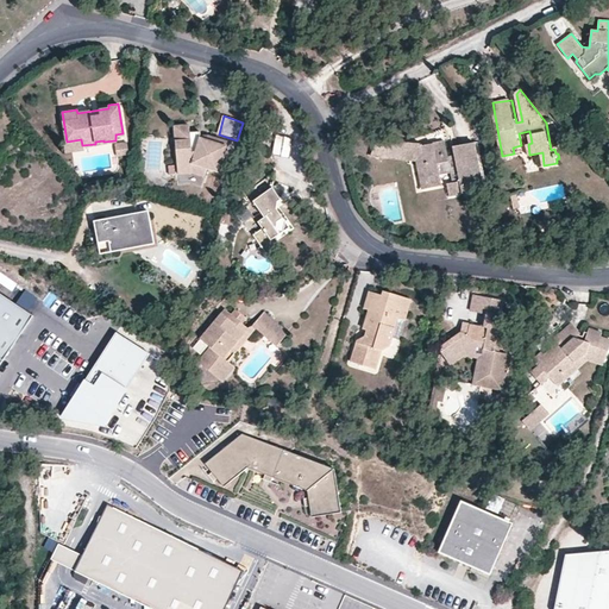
[(188,139),(188,135),(188,125),(174,125),(174,140),(188,139)]
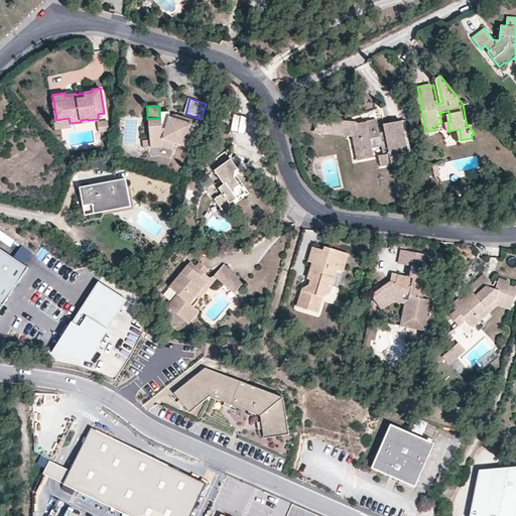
[(173,143),(183,146),(192,121),(182,117),(181,121),(174,119),(172,125),(169,124),(169,116),(168,113),(159,114),(159,118),(147,119),(149,147),(162,146),(171,149),(173,143)]
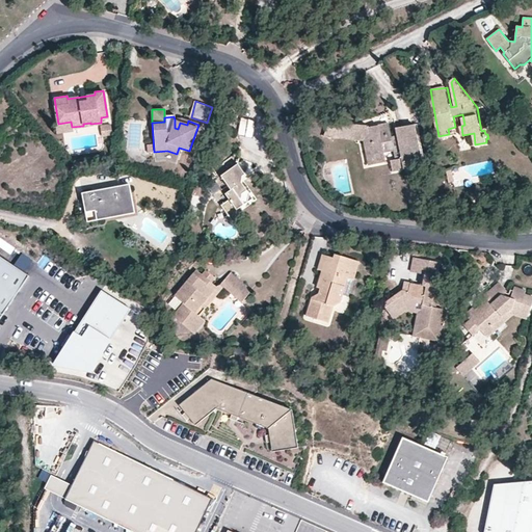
[(187,125),(188,121),(182,118),(175,120),(175,128),(178,129),(180,123),(187,125)]
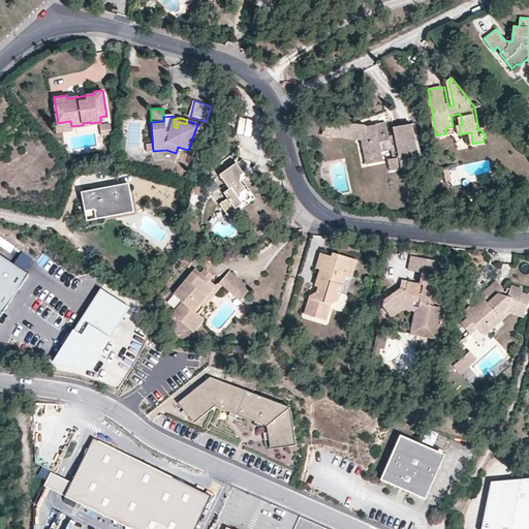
[(70,121),(58,123),(55,123),(56,131),(71,129),(71,126),(70,121)]
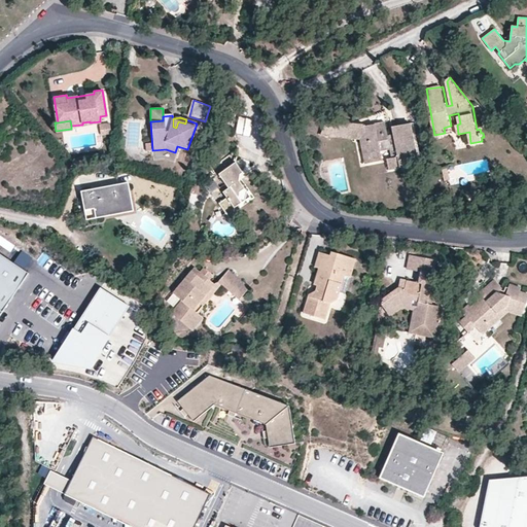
[(330,137),(332,121),(326,120),(320,136),(330,137)]
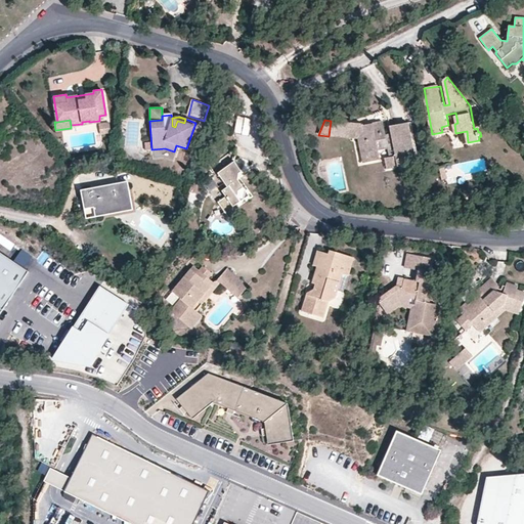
[(349,123),(331,121),(329,136),(344,138),(352,138),(349,123)]
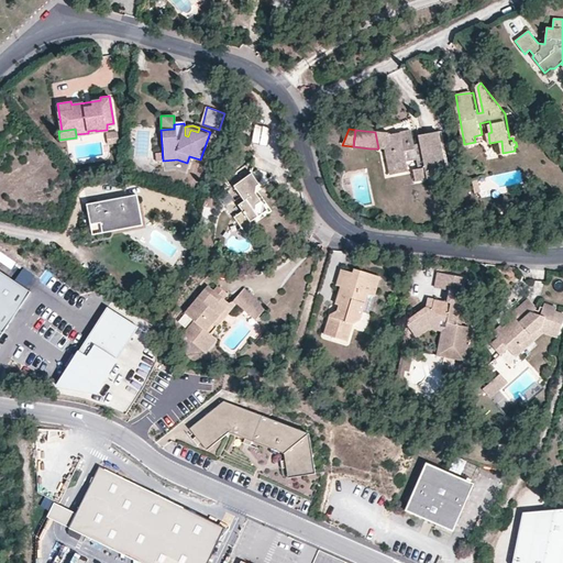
[(416,181),(448,175),(439,132),(419,135),(420,143),(421,148),(415,150),(415,144),(411,131),(388,135),(388,133),(375,132),(378,148),(385,150),(390,175),(408,172),(406,162),(417,159),(419,168),(414,169),(416,181)]
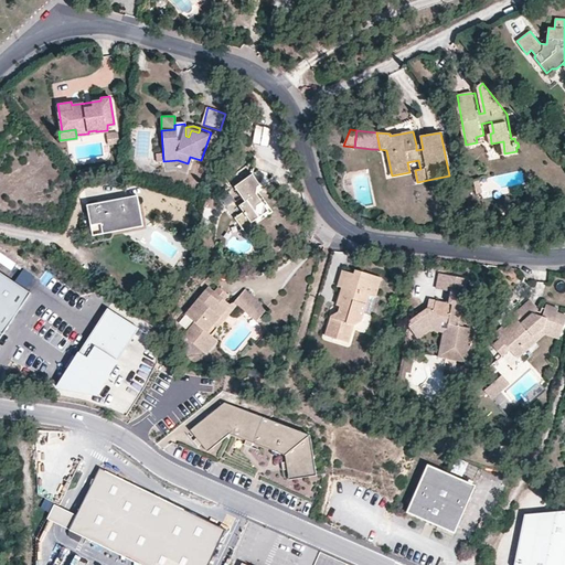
[(116,132),(107,134),(108,144),(118,142),(116,132)]
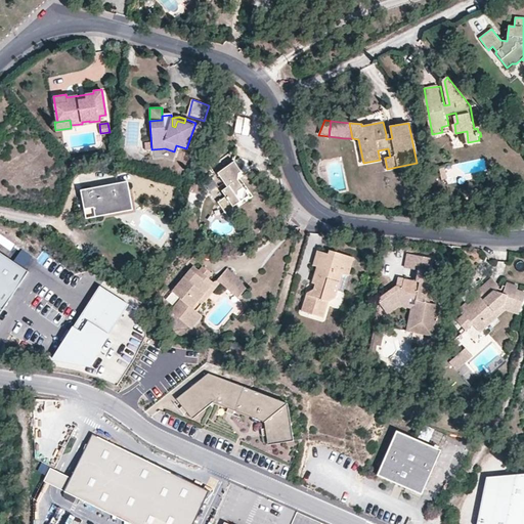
[(225,195),(218,202),(230,219),(232,206),(244,199),(246,190),(237,179),(238,172),(241,171),(233,161),(235,147),(217,161),(222,170),(218,173),(227,186),(223,188),(223,192),(225,195)]
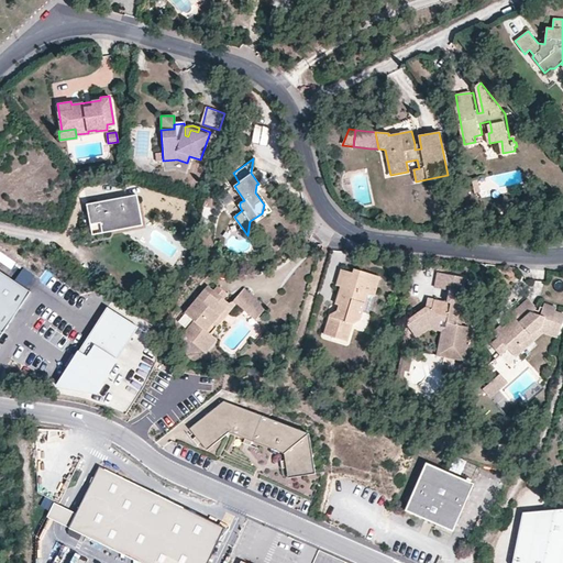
[(94,234),(143,224),(138,194),(88,203),(94,234)]
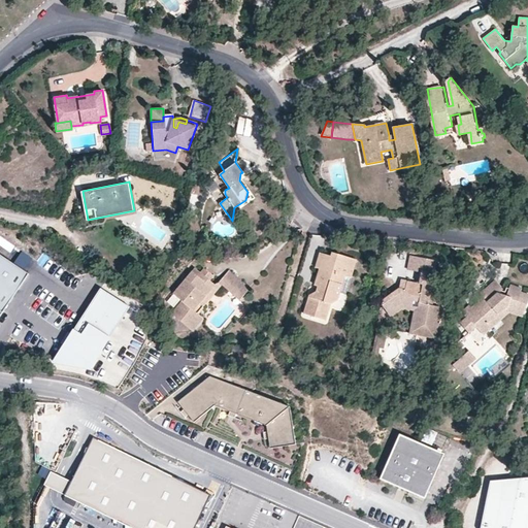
[(207,194),(220,192),(218,182),(205,184),(207,194)]
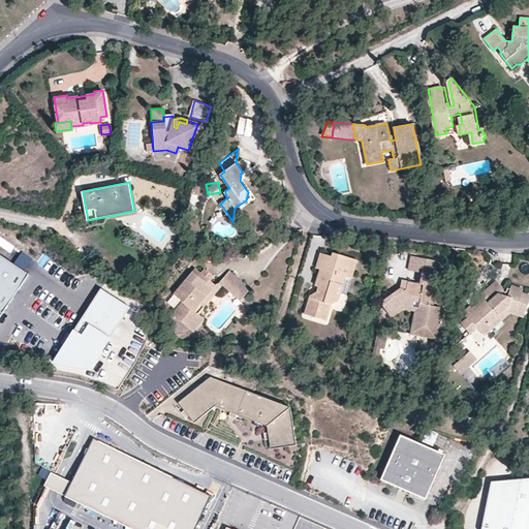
[(21,253),(16,260),(26,268),(31,259),(21,253)]
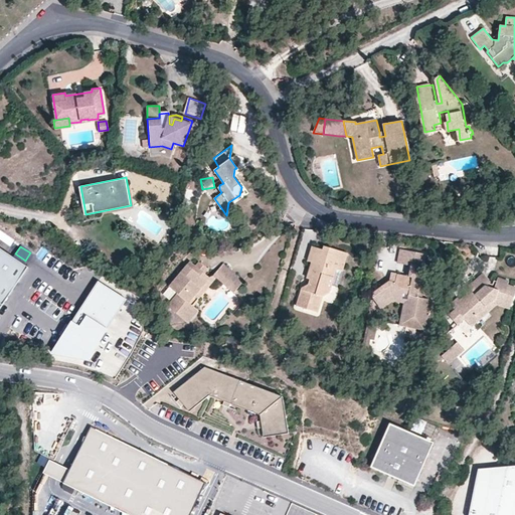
[(336,270),(342,272),(347,253),(324,246),(323,249),(319,265),(315,264),(310,279),(309,285),(303,288),(297,306),(317,312),(322,296),(330,293),(336,270)]
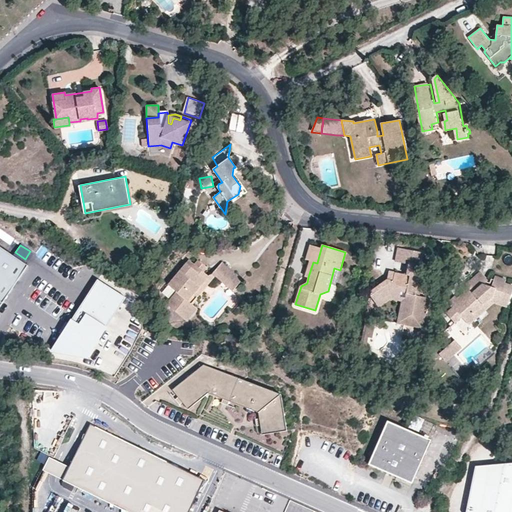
[(317,263),(321,248),(310,245),(306,259),(310,261),(305,276),(308,277),(313,262),(317,263)]
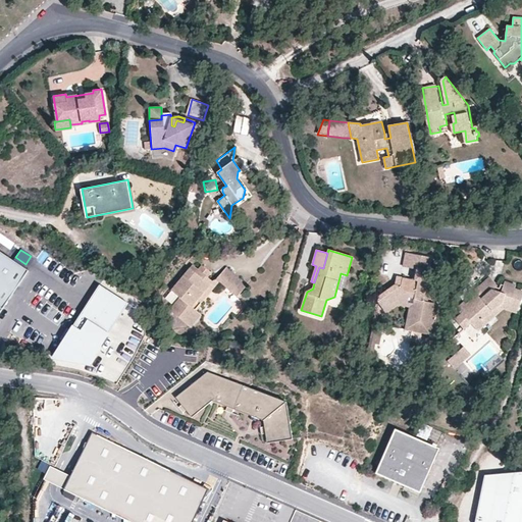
[(0,312),(28,271),(0,253),(0,312)]
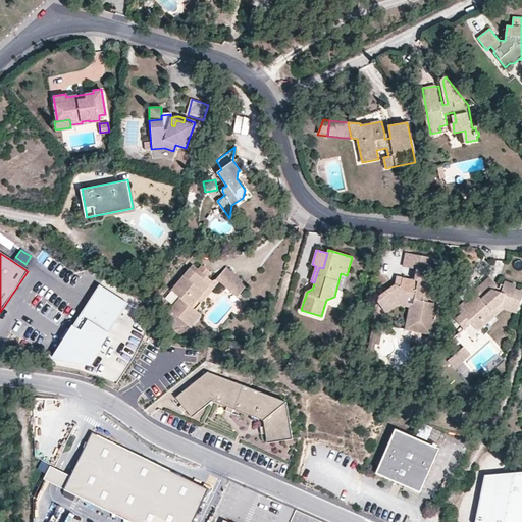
[(413,268),(416,269),(418,256),(405,253),(402,267),(413,268)]
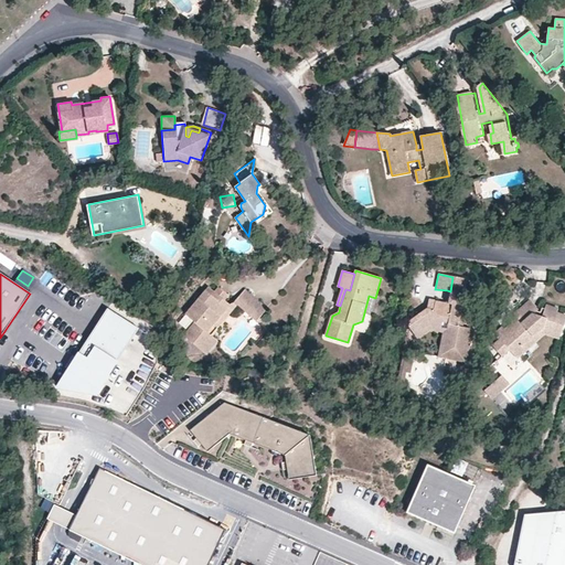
[(441,358),(467,362),(473,329),(462,327),(458,326),(462,306),(468,279),(452,277),(447,304),(445,304),(434,301),(433,309),(426,308),(412,318),(420,330),(428,324),(441,328),(444,322),(448,323),(441,358)]
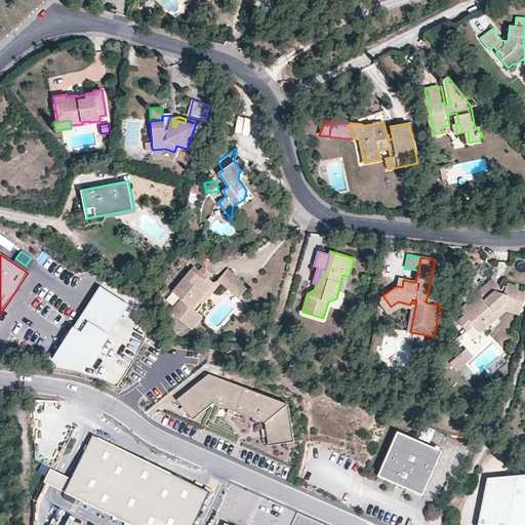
[(212,282),(208,278),(199,270),(194,266),(173,291),(182,298),(171,311),(192,328),(199,320),(193,315),(196,311),(191,307),(212,282)]
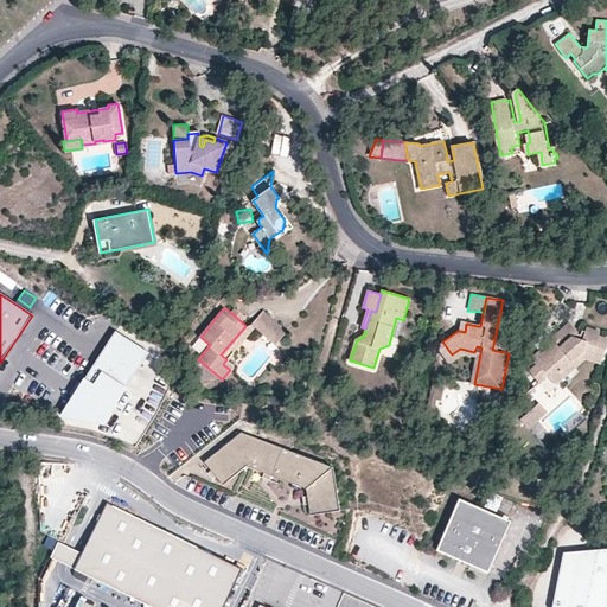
[(235,308),(230,312),(241,321),(244,317),(235,308)]
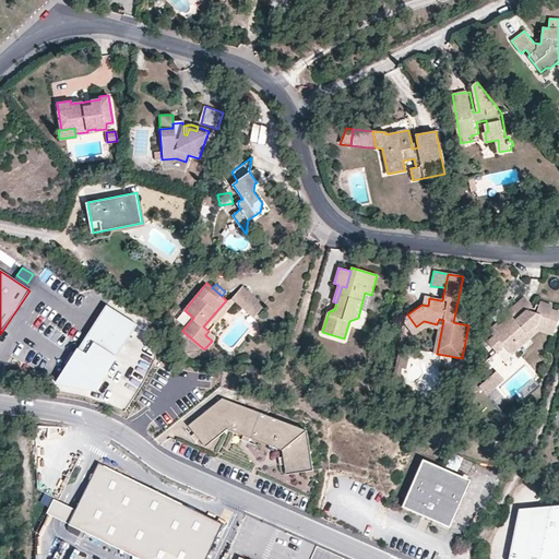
[(232,298),(234,300),(253,317),(264,304),(241,285),(232,298)]
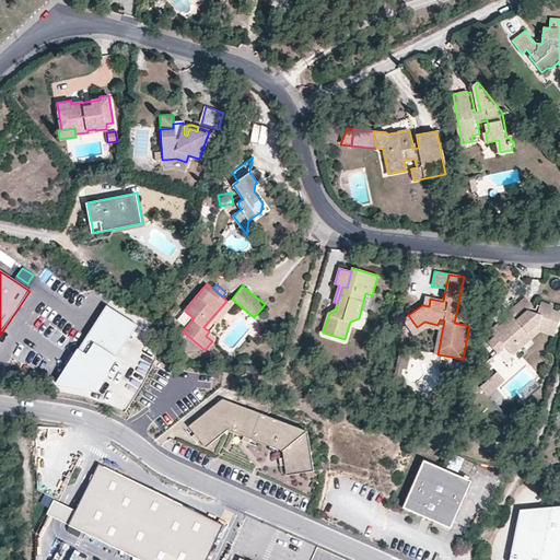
[(539,326),(556,331),(559,317),(559,312),(551,310),(553,306),(541,302),(540,305),(537,304),(536,310),(529,308),(533,305),(525,298),(509,312),(512,315),(500,326),(499,324),(491,330),(496,336),(488,342),(498,353),(505,347),(510,352),(539,326)]
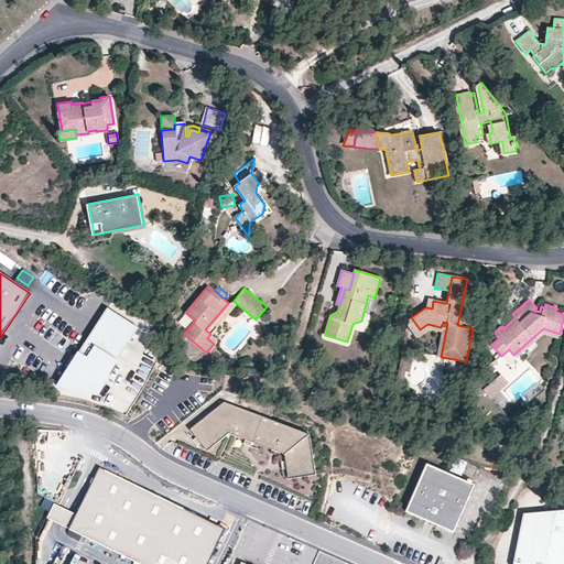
[(205,329),(210,334),(236,303),(234,301),(228,303),(205,329)]
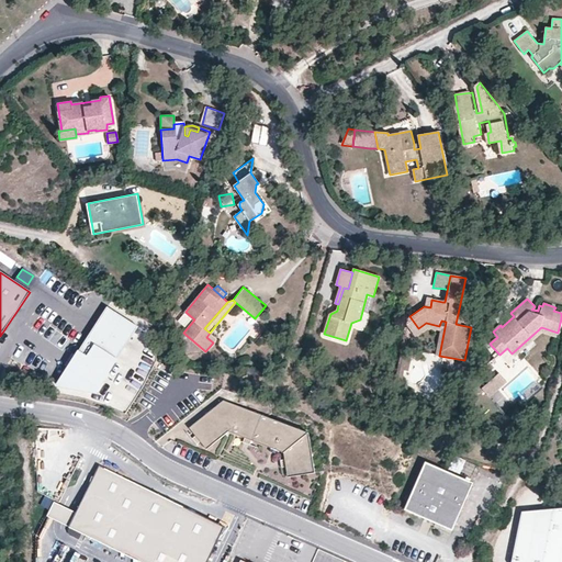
[(105,306),(56,385),(94,391),(136,326),(105,306)]
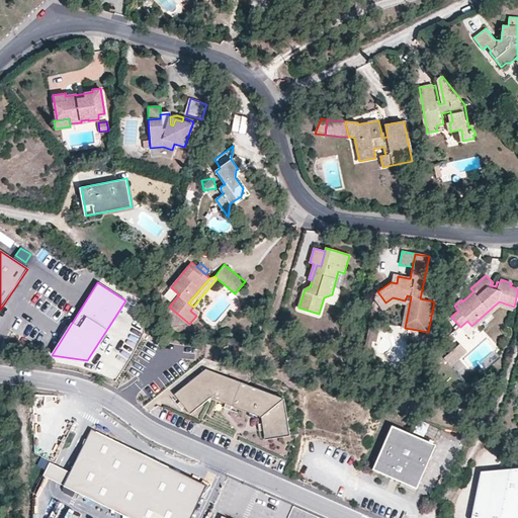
[(406,306),(402,327),(405,328),(411,296),(407,295),(405,300),(393,297),(385,303),(377,291),(375,293),(375,299),(382,311),(395,304),(406,306)]
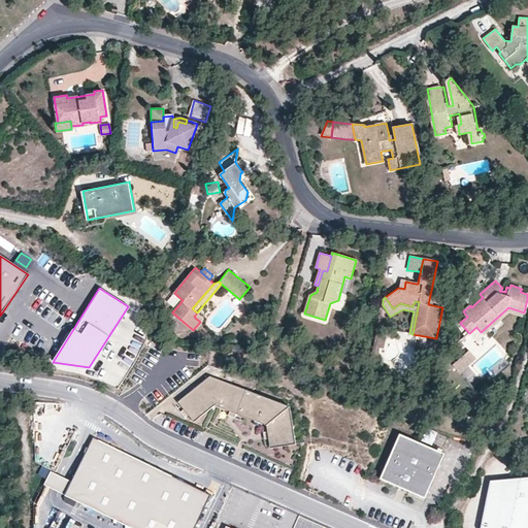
[(508,307),(481,332),(484,335),(509,311),(523,317),(524,312),(508,307)]
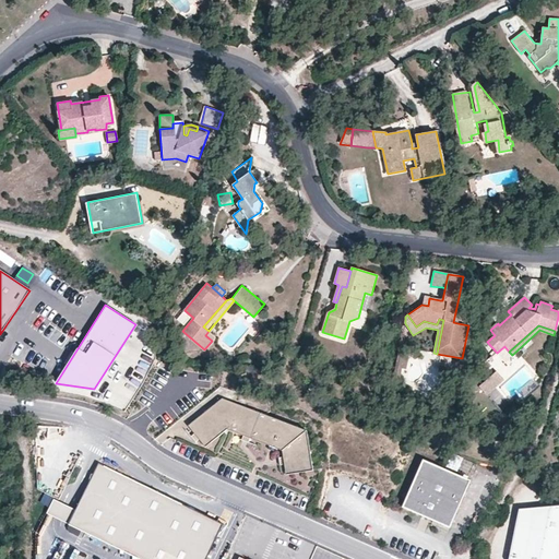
[(215,336),(209,331),(205,335),(212,341),(215,336)]
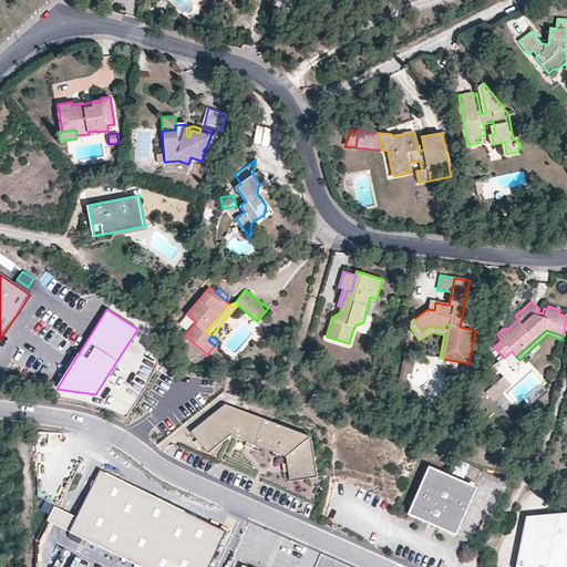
[(403,372),(408,373),(412,374),(414,359),(403,360),(402,368),(404,368),(403,372)]
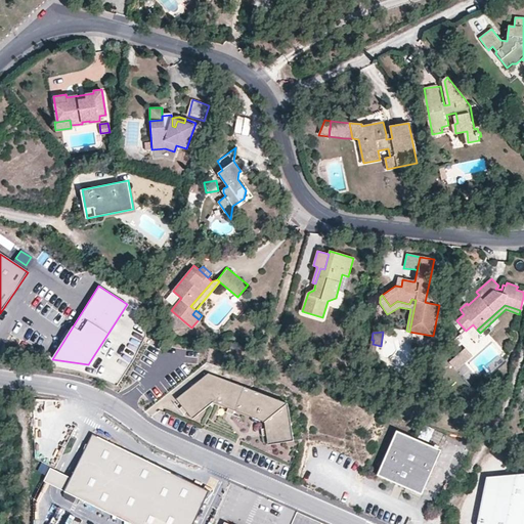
[(465,351),(450,364),(456,372),(472,358),(465,351)]
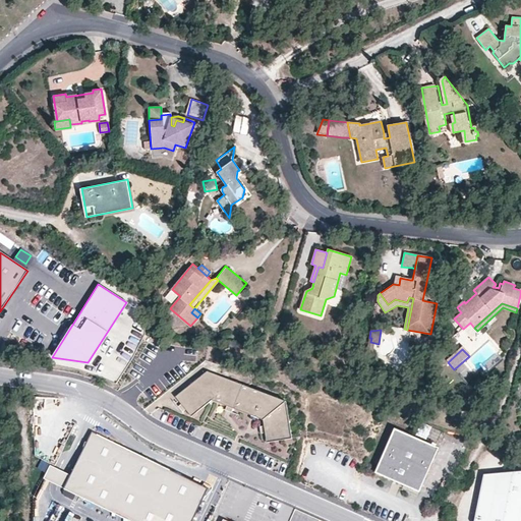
[(266,433),(267,443),(291,439),(285,401),(208,371),(175,397),(181,403),(178,406),(181,411),(185,409),(191,416),(212,400),(227,406),(225,409),(231,412),(233,408),(263,420),(264,426),(259,427),(261,435),(266,433)]
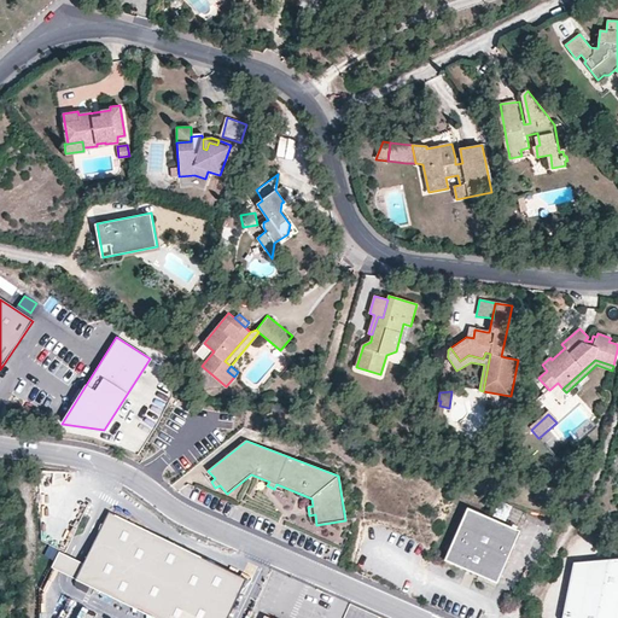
[(497,501),(494,516),(508,519),(512,505),(497,501)]
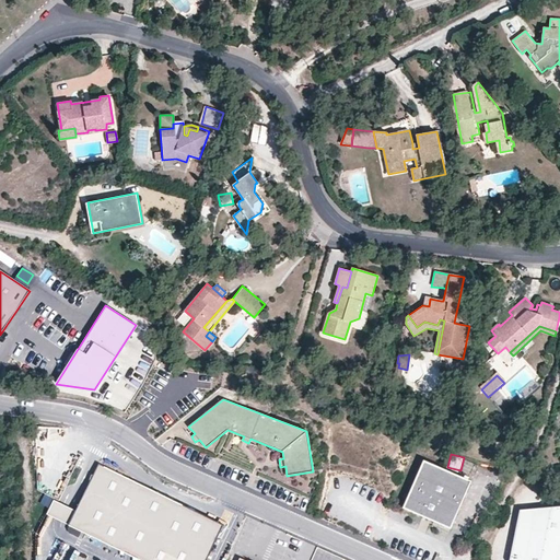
[(470,481),(423,461),(403,508),(450,528),(470,481)]
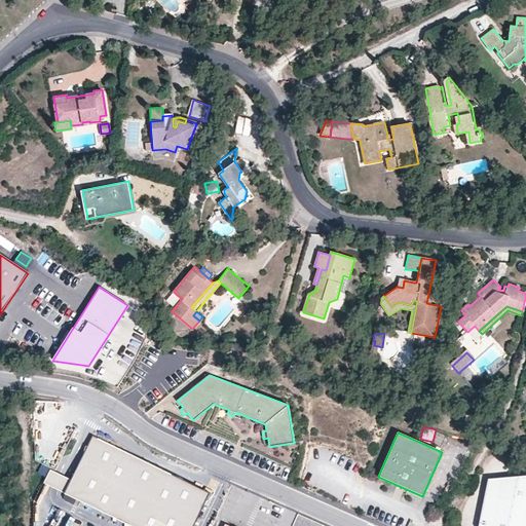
[(191,525),(209,490),(94,435),(72,479),(64,476),(50,470),(44,483),(57,489),(133,525),(191,525)]
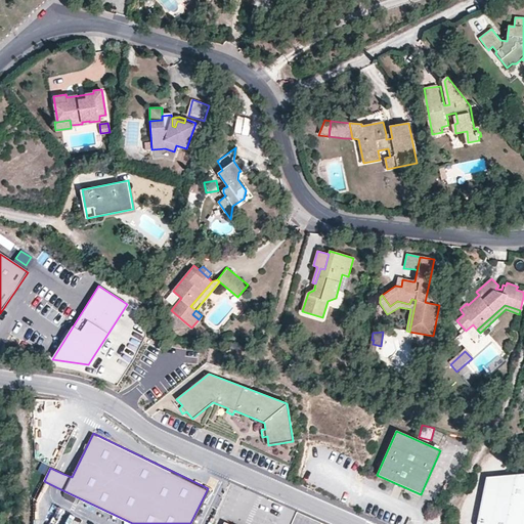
[(523,523),(523,475),(486,478),(476,523),(523,523)]
